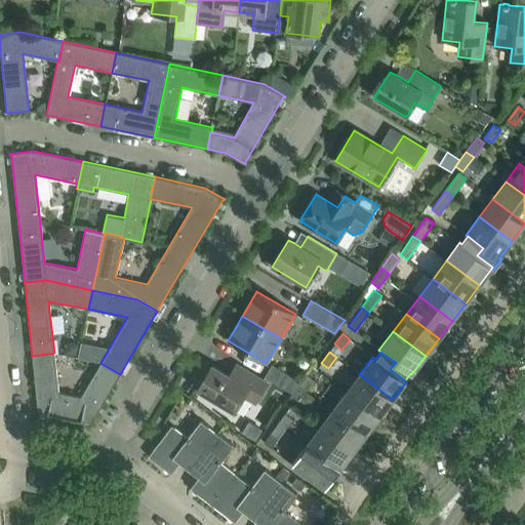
[(91,422),(120,374),(101,363),(81,397),(58,392),(54,353),(32,356),(38,412),(47,413),(47,415),(54,416),(56,419),(58,420),(62,422),(65,422),(69,422),(72,421),(74,420),(81,421),(82,420),(91,422)]
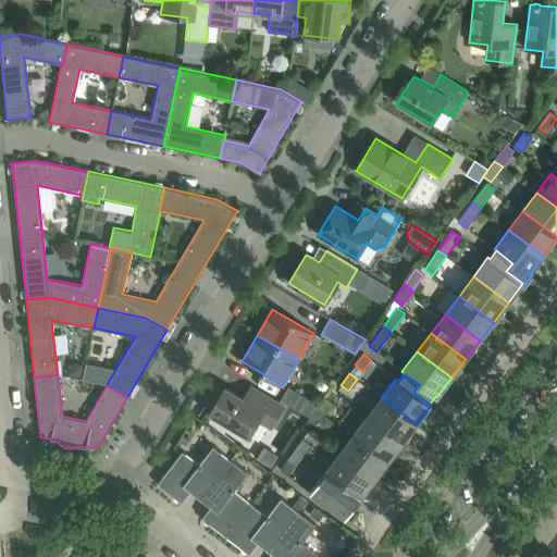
[(210,412),(248,436),(258,420),(270,428),(283,407),(250,386),(249,387),(258,393),(251,404),(224,388),(210,412)]
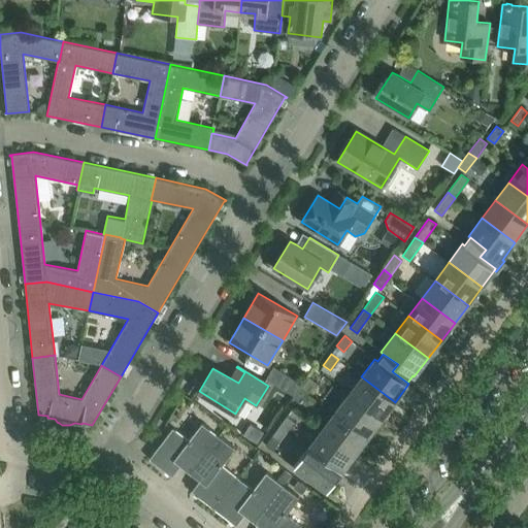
[(265,378),(293,395),(300,387),(302,384),(273,366),(265,378)]
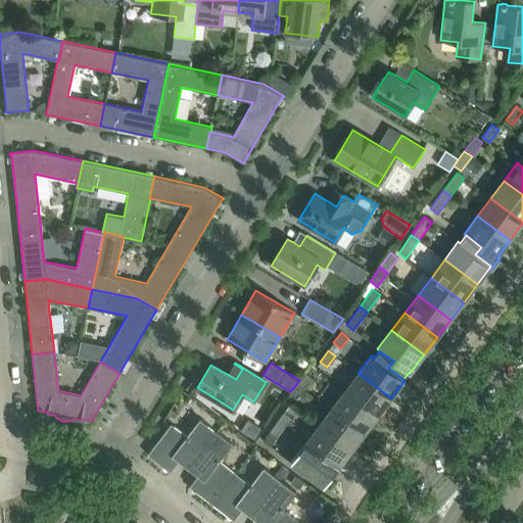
[(304,373),(299,380),(297,383),(304,388),(312,378),(304,373)]
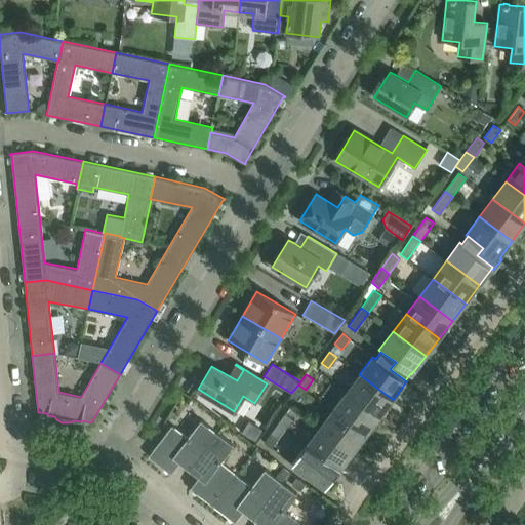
[(379,417),(393,400),(359,374),(346,393),(379,417)]
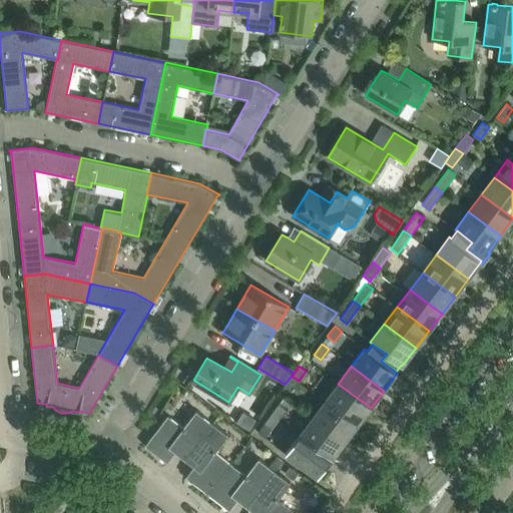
[(291,391),(299,381),(292,376),(285,384),(284,386),(291,391)]
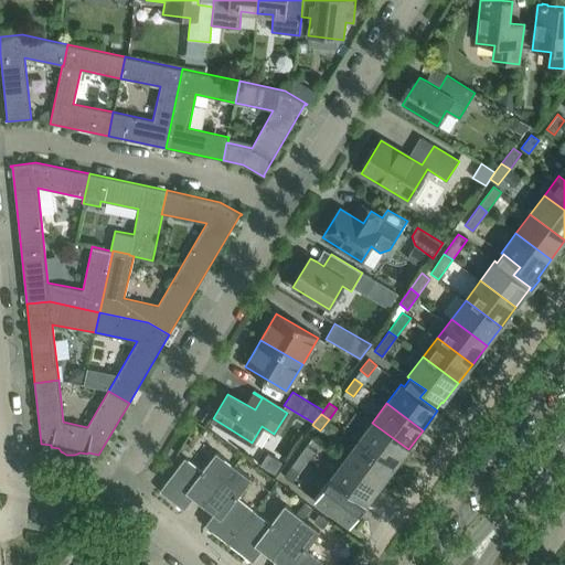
[(394,468),(408,449),(372,423),(358,441),(394,468)]
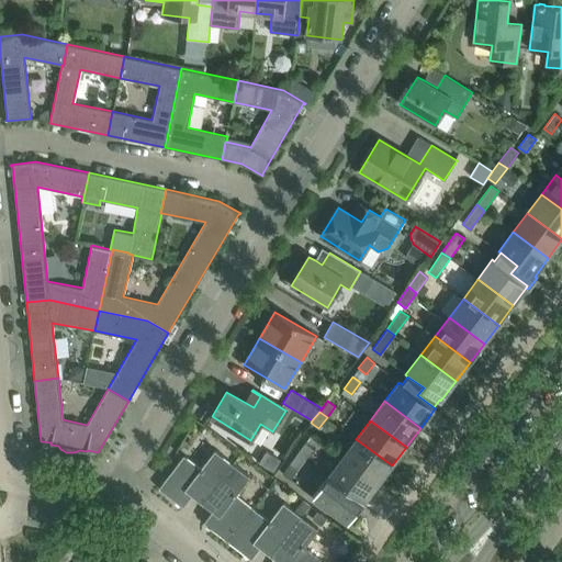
[(378,485),(392,465),(356,439),(341,458),(378,485)]
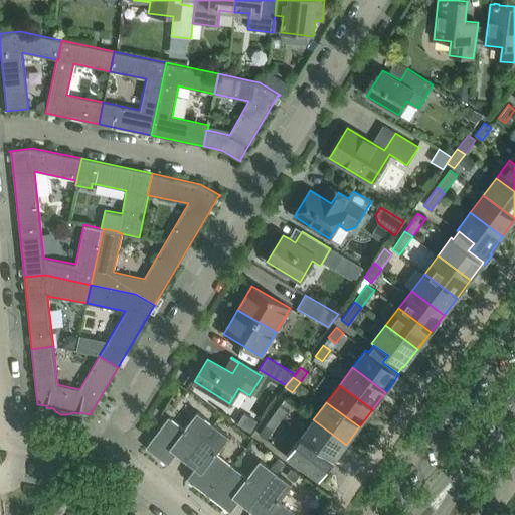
[(280,405),(272,415),(279,421),(287,410),(280,405)]
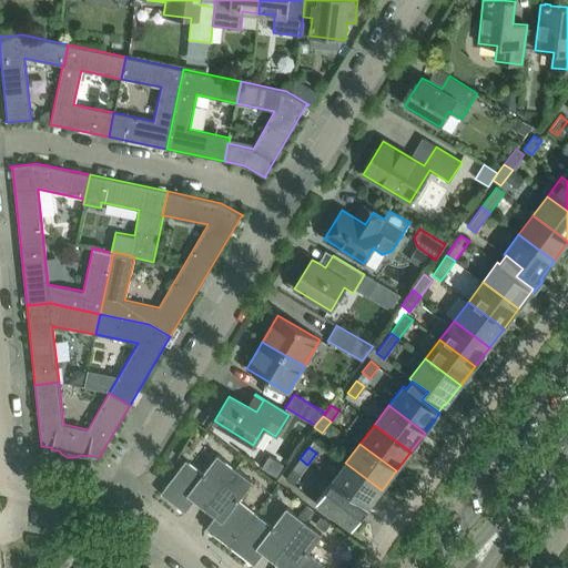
[(204,508),(234,468),(216,455),(202,473),(185,460),(160,494),(185,513),(194,500),(204,508)]
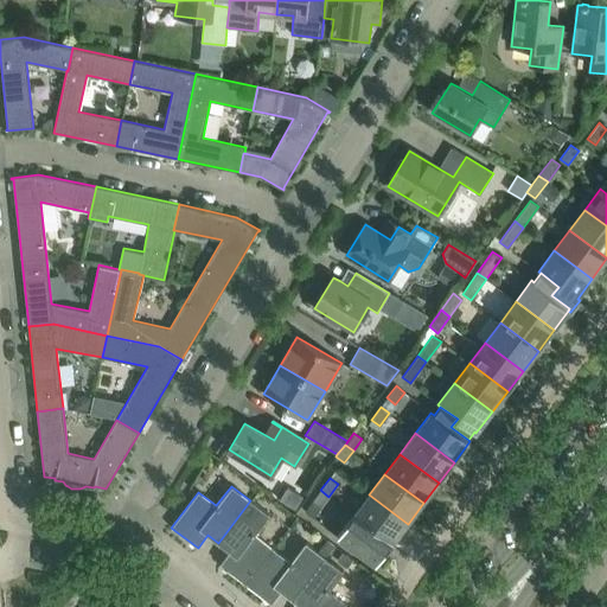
[(313,518),(328,497),(320,490),(305,512),(313,518)]
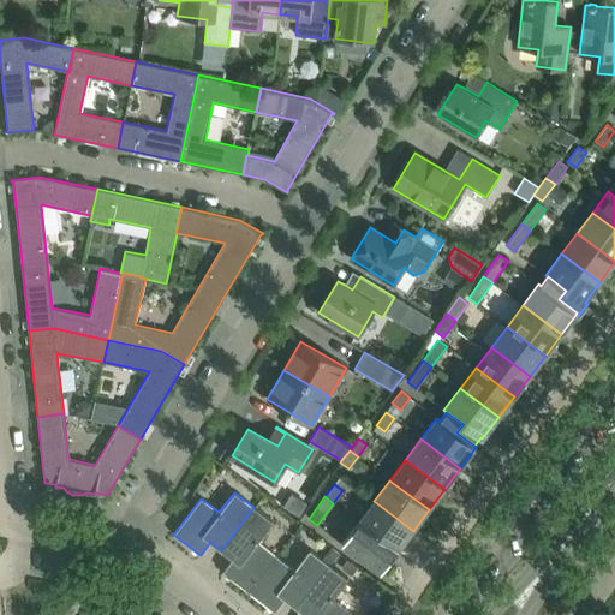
[(398,551),(413,531),(374,501),(358,521),(398,551)]
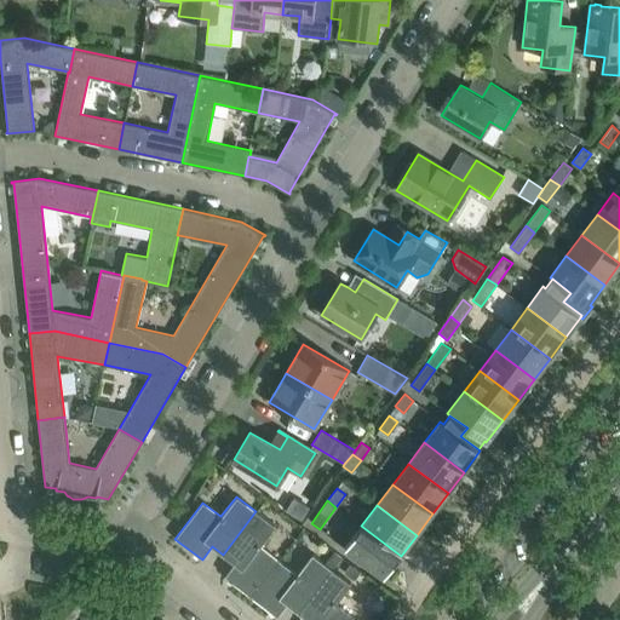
[(251,596),(279,561),(260,546),(276,526),(256,511),(223,555),(234,563),(224,577),(251,596)]
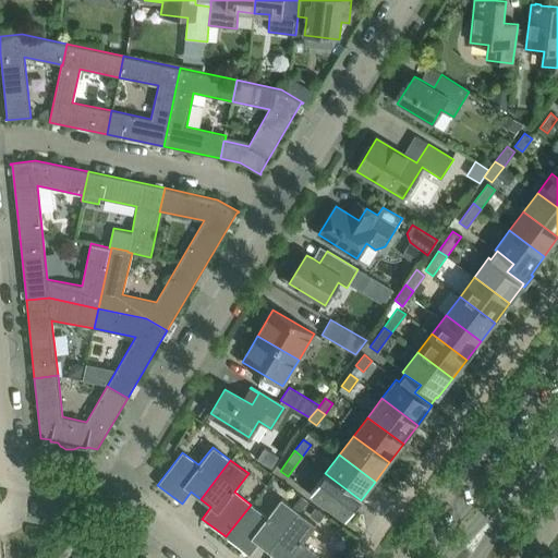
[(346,520),(361,500),(325,473),(311,493),(346,520)]
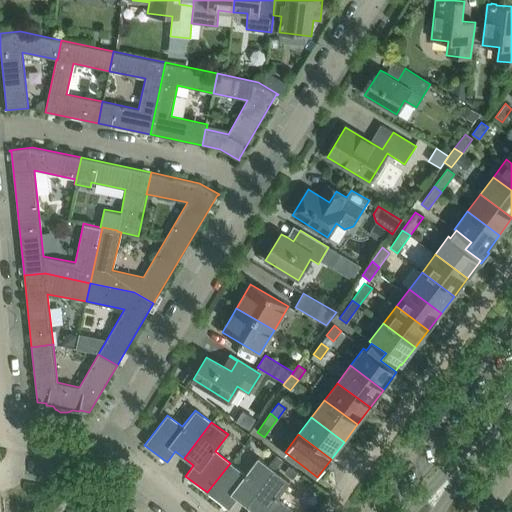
[(275,454),(267,464),(274,469),(282,459),(275,454)]
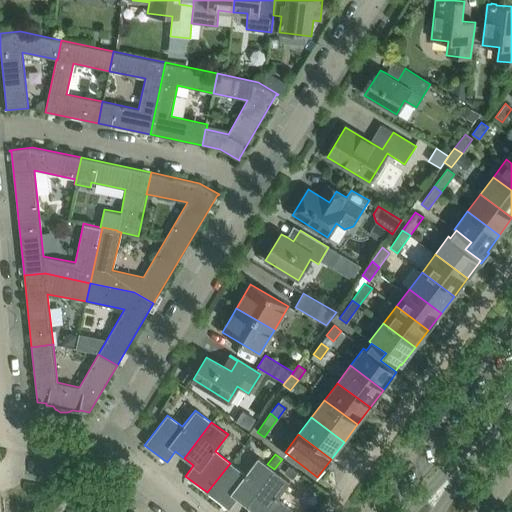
[(246,506),(274,469),(267,464),(258,457),(245,474),(230,463),(207,492),(229,509),(237,499),(246,506)]
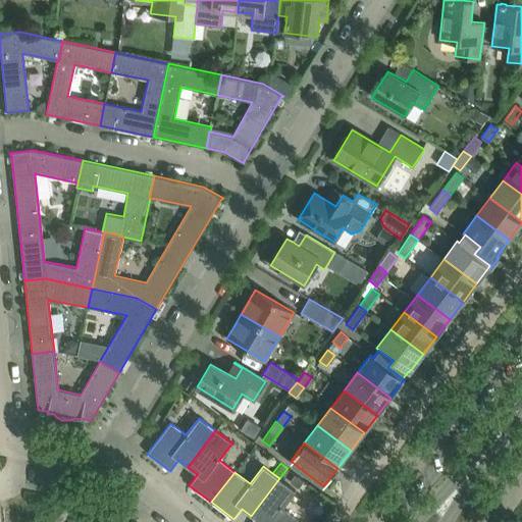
[(295,474),(290,481),(298,487),(304,480),(295,474)]
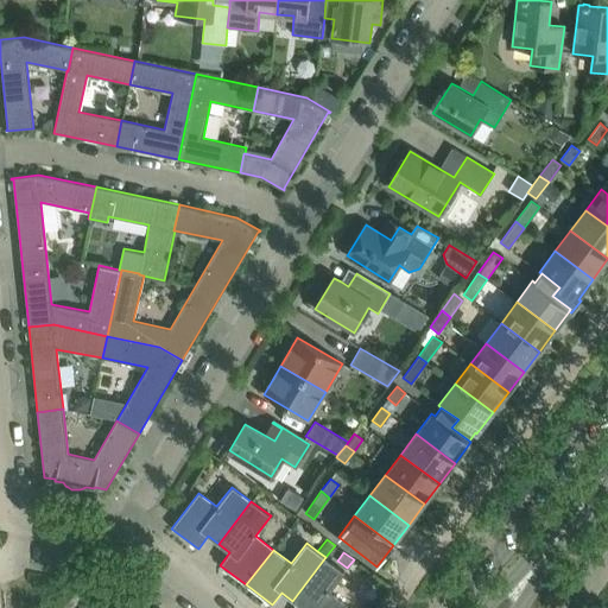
[(344,572),(325,557),(292,601),(302,607),(346,607),(348,606),(329,593),(344,572)]
